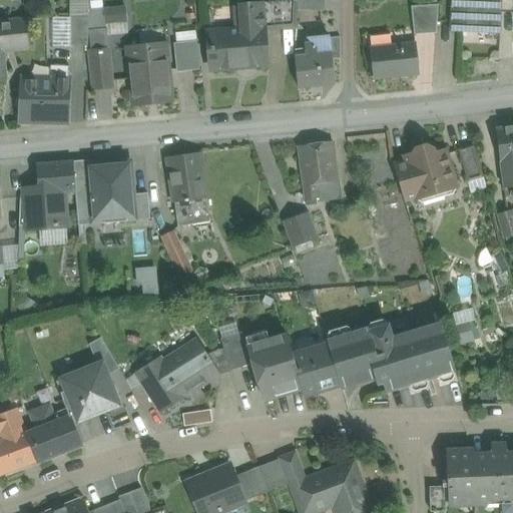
[(297,0),(297,1),(297,10),(325,11),(325,0),(297,0)]
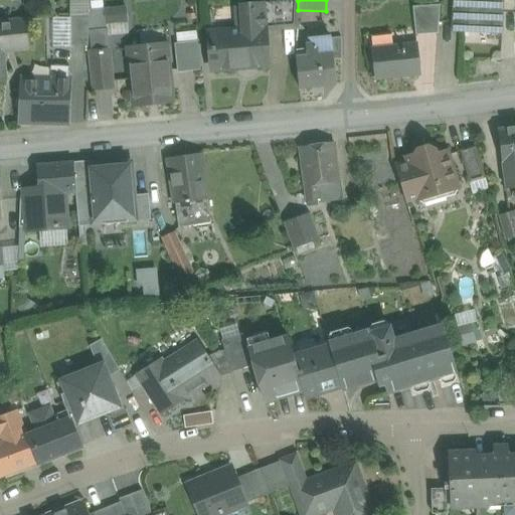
[(452,0),(450,31),(470,32),(470,29),(462,29),(463,18),(471,19),(471,0),(452,0)]
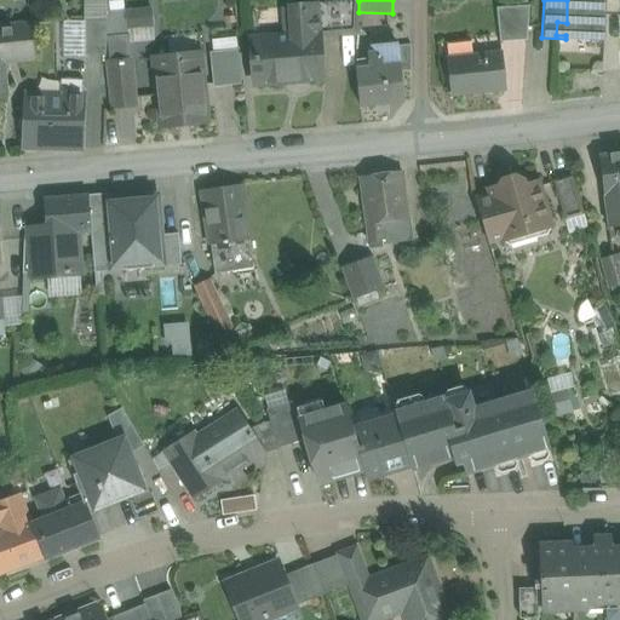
[(606,0),(567,0),(567,23),(566,35),(566,39),(604,42),(606,0)]
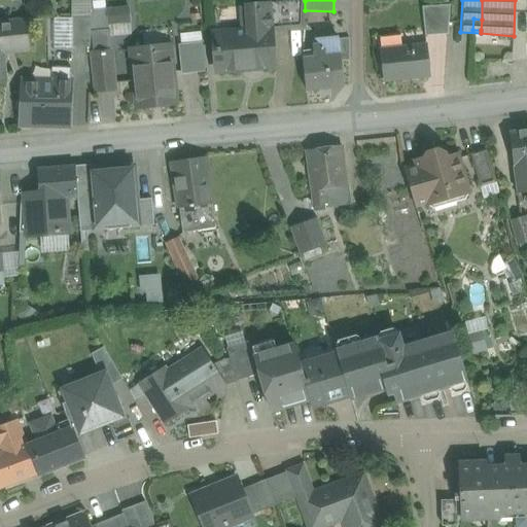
[(305,1),(268,4),(268,5),(270,30),(272,30),(272,32),(304,29),(305,10),(305,1)]
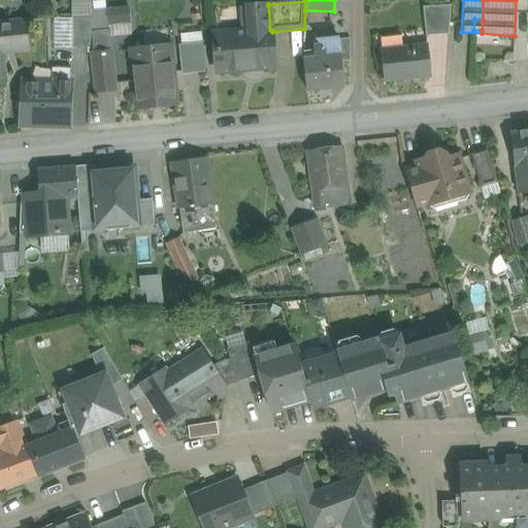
[(250,32),(218,34),(219,50),(218,50),(220,72),(274,67),(272,32),(272,30),(270,30),(268,5),(248,7),(250,32)]
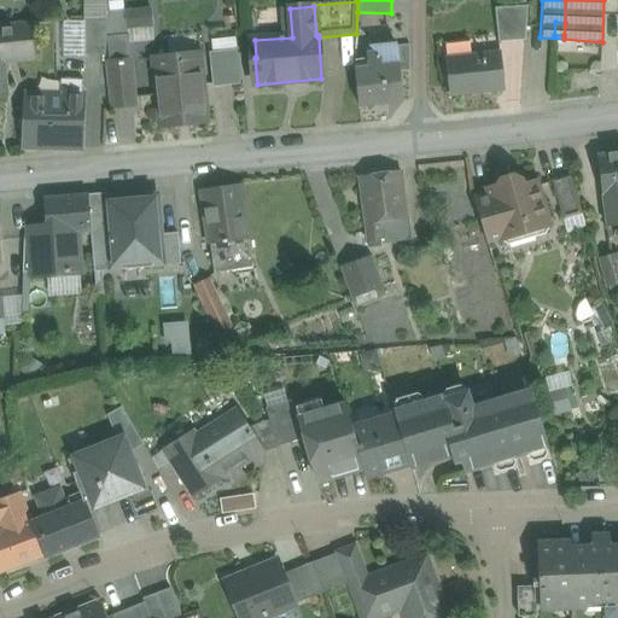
[(528,7),(495,10),(499,42),(525,41),(528,7)]
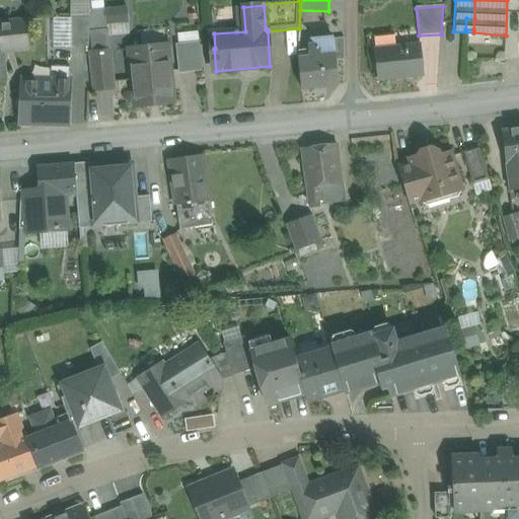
[(127,8),(105,10),(107,24),(128,22),(127,8)]
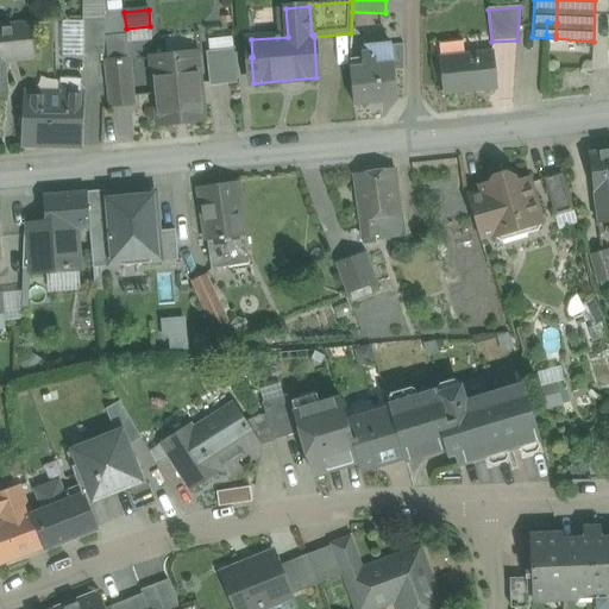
[(105,56),(106,18),(83,18),(83,56),(105,56)]
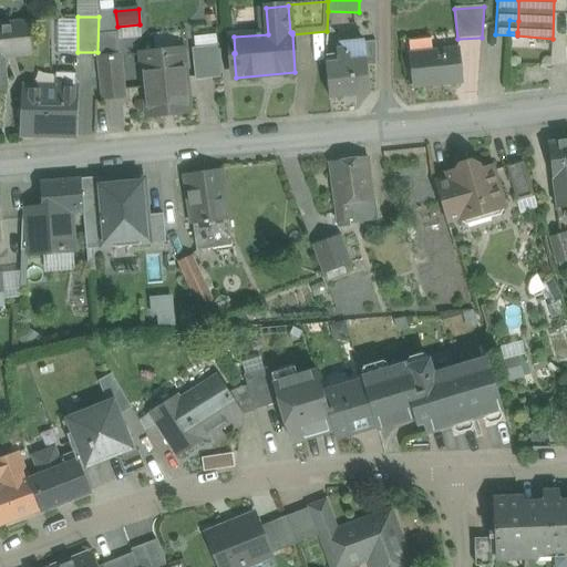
[(518,21),(509,20),(508,32),(517,32),(518,21)]
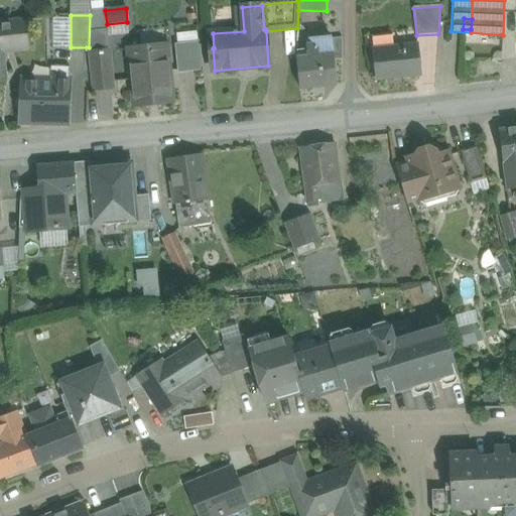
[(28,21),(0,23),(0,80),(4,80),(1,51),(30,48),(28,21)]
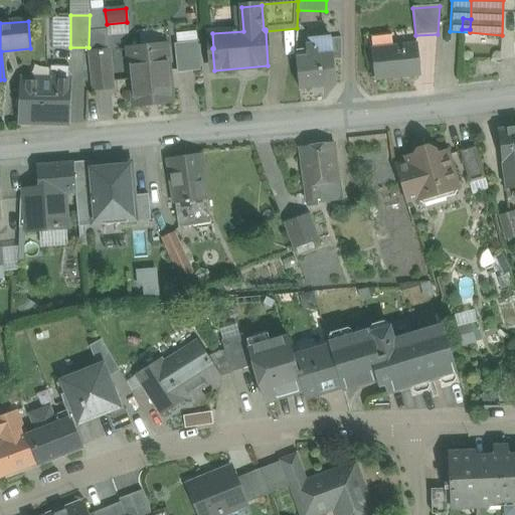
[(391,35),(371,37),(372,49),(392,47),(391,35)]
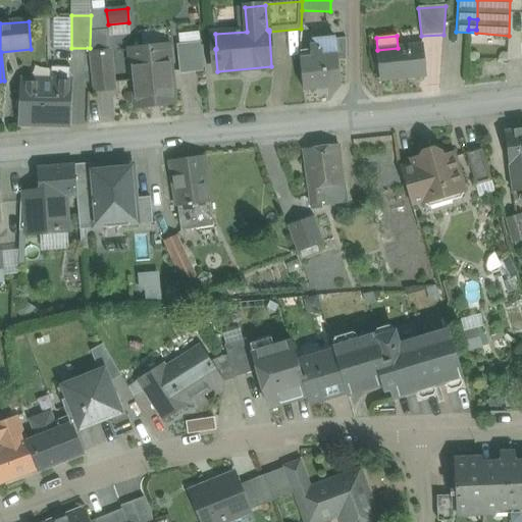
[(344,41),(335,42),(337,62),(347,61),(344,41)]
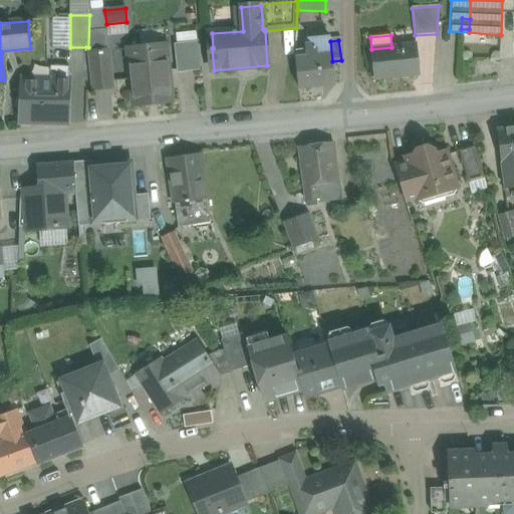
[(107,41),(91,42),(90,52),(108,51),(107,41)]
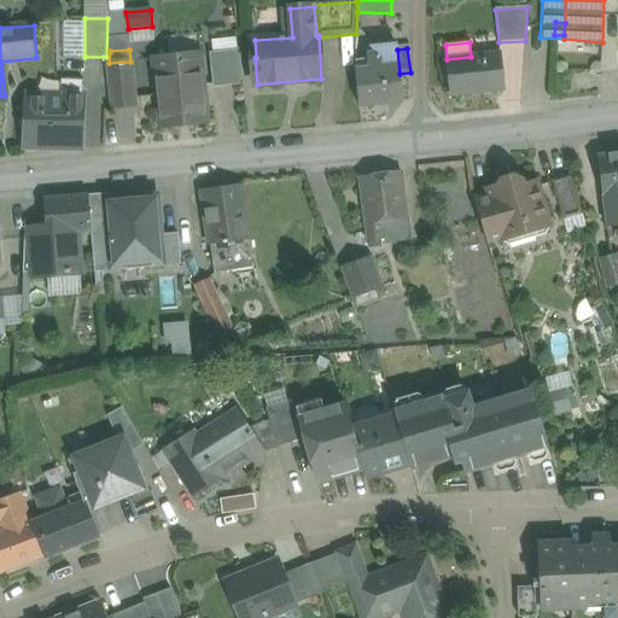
[(377,57),(366,58),(367,69),(355,70),(359,106),(372,105),(373,116),(384,115),(383,104),(403,101),(400,74),(397,50),(375,52),(377,57)]
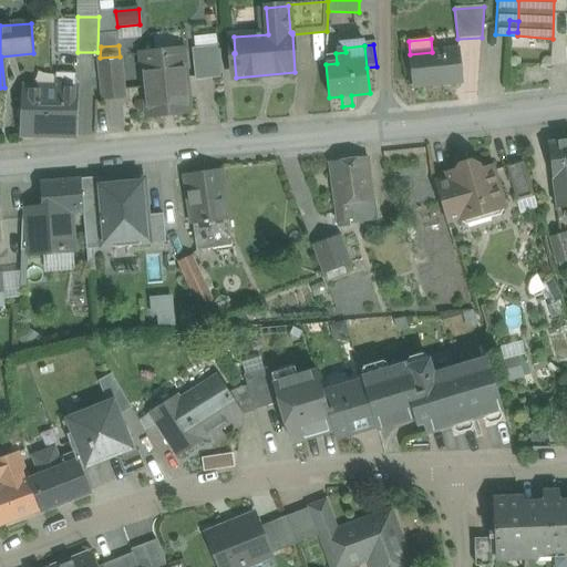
[(184,49),(141,54),(147,117),(191,113),(184,49)]
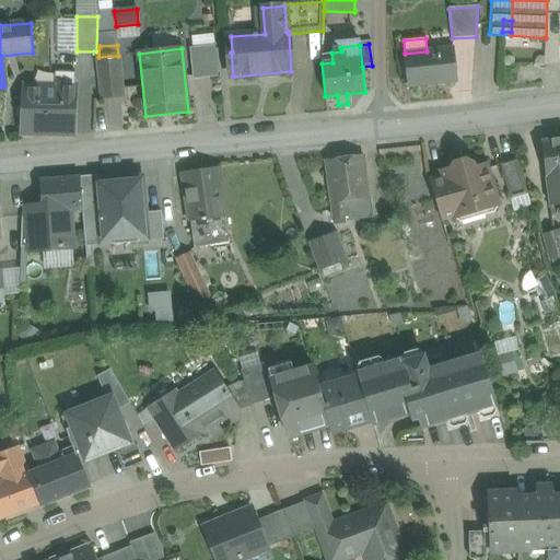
[(212,48),(193,50),(196,77),(214,74),(212,48)]
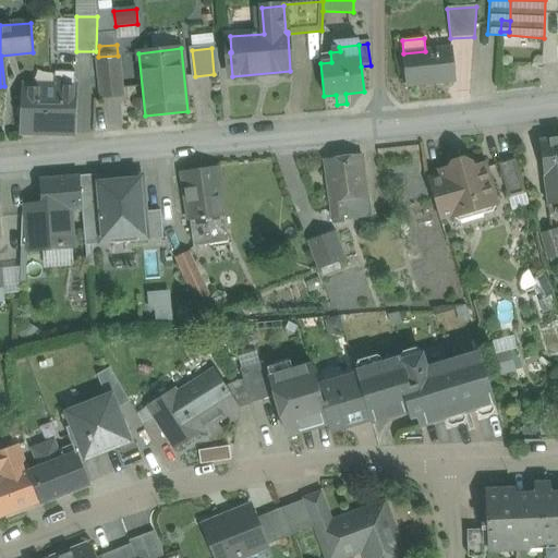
[(425,51),(403,53),(407,87),(455,82),(451,48),(425,51)]
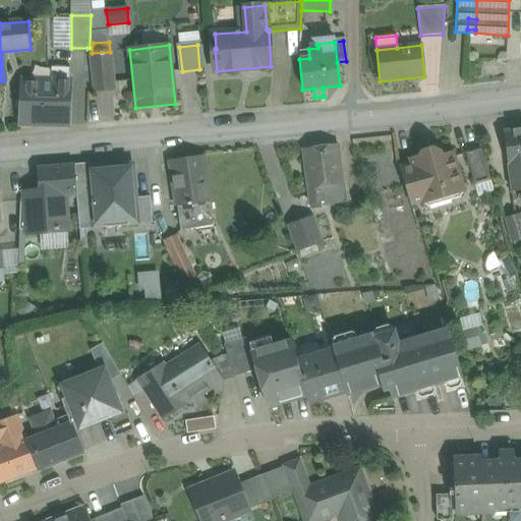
[(110,52),(92,53),(96,92),(114,90),(110,52)]
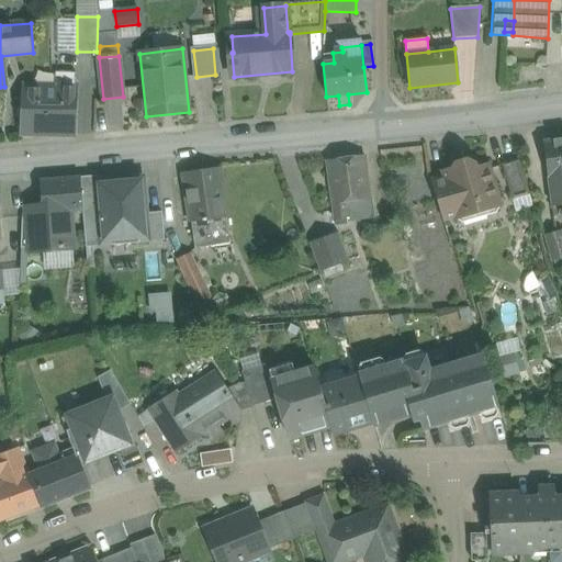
[(55,87),(22,86),(19,136),(56,137),(76,136),(78,87),(76,87),(76,75),(56,74),(55,87)]
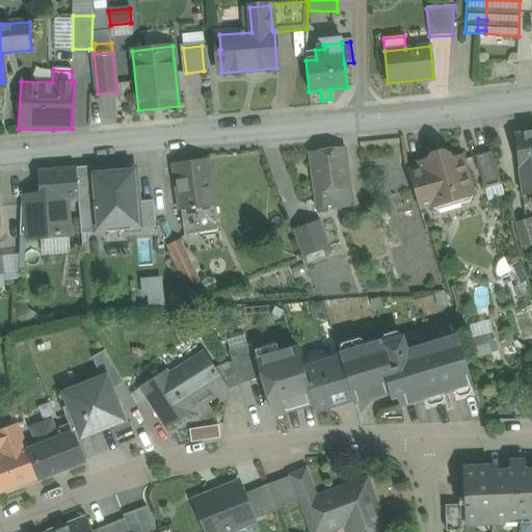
[(531,132),(514,135),(523,196),(531,194),(531,132)]
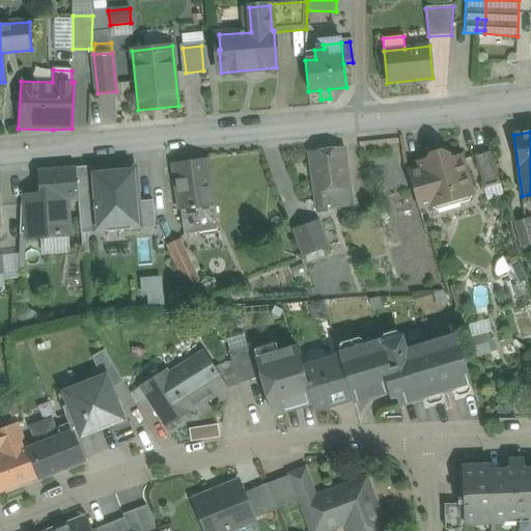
[(344,147),(308,152),(315,208),(328,206),(328,207),(337,206),(338,207),(352,205),(344,147)]
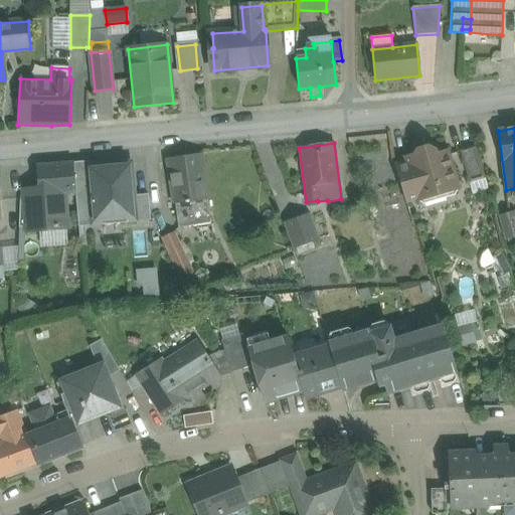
[(475,146),(460,151),(470,184),(485,179),(475,146)]
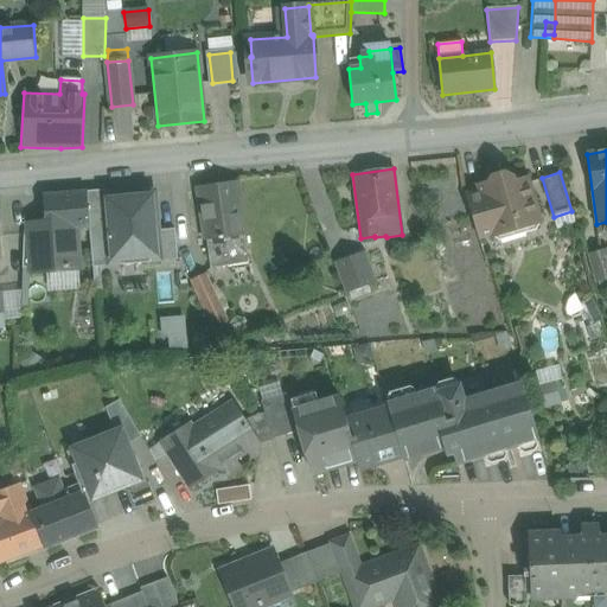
[(504,173),(492,177),(487,184),(478,187),(479,193),(466,197),(478,238),(492,234),(492,236),(518,229),(518,230),(519,230),(525,234),(535,230),(540,224),(540,223),(526,179),(513,184),(511,177),(504,173)]
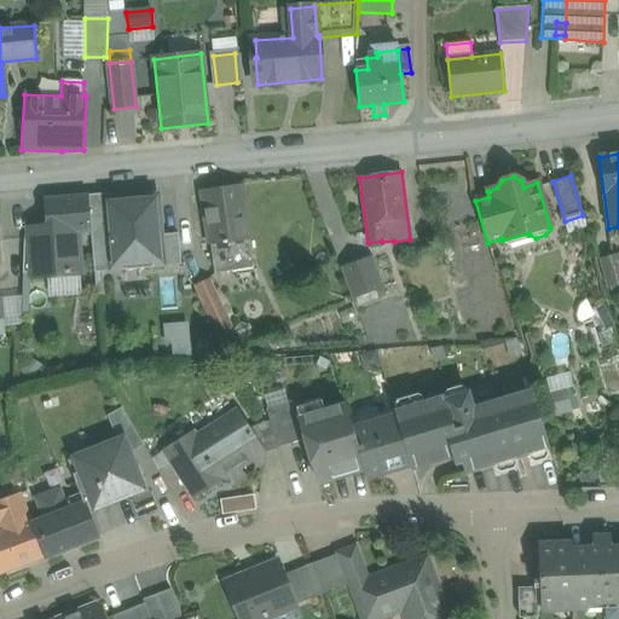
[(242,186),(202,192),(209,246),(210,246),(215,275),(254,268),(249,241),(250,241),(242,186)]
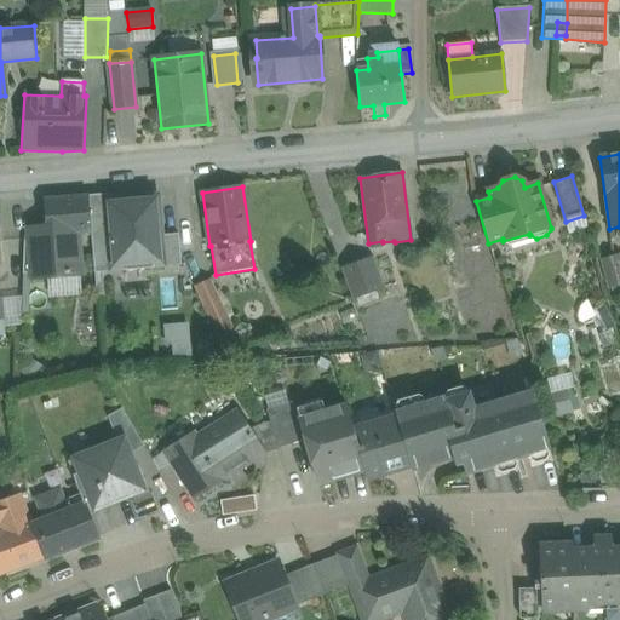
[(154,201),(110,205),(109,195),(89,196),(92,233),(91,234),(95,274),(148,269),(148,263),(159,262),(158,236),(154,201)]
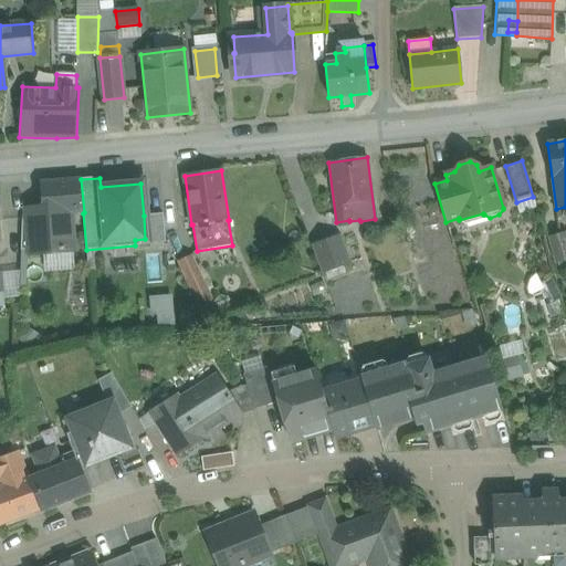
[(81,179),(40,182),(42,209),(41,209),(45,253),(73,251),(70,213),(83,213),(84,212),(81,179)]
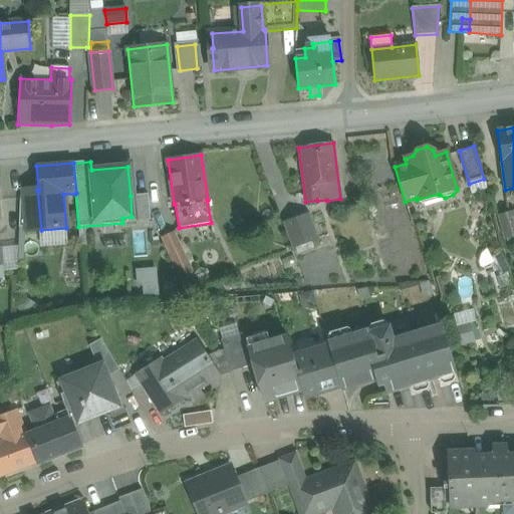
[(37,190),(21,191),(19,228),(23,228),(27,227),(28,231),(41,230),(37,190)]
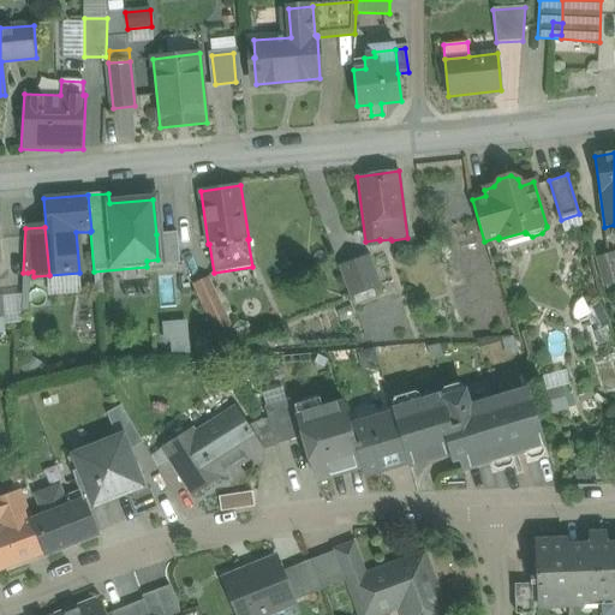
[(177,233),(156,234),(157,260),(147,261),(147,267),(180,264),(177,233)]
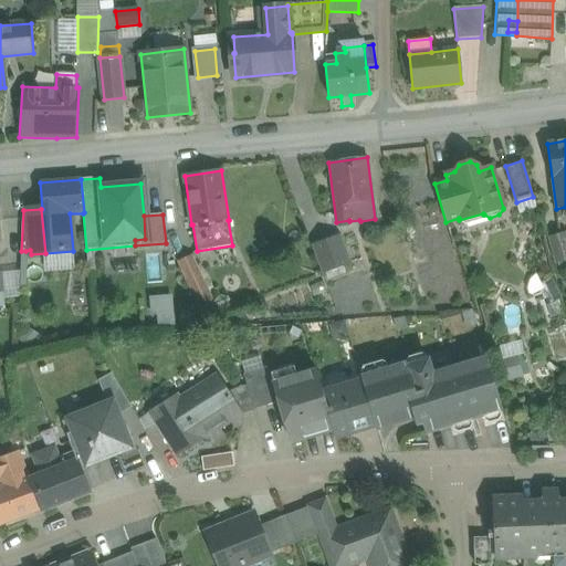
[(565,233),(565,232),(548,238),(556,264),(565,260),(565,233)]
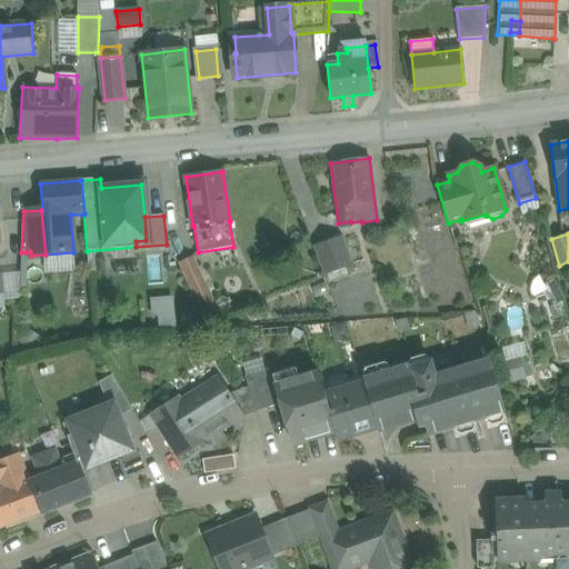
[(341,237),(313,247),(325,276),(352,266),(341,237)]
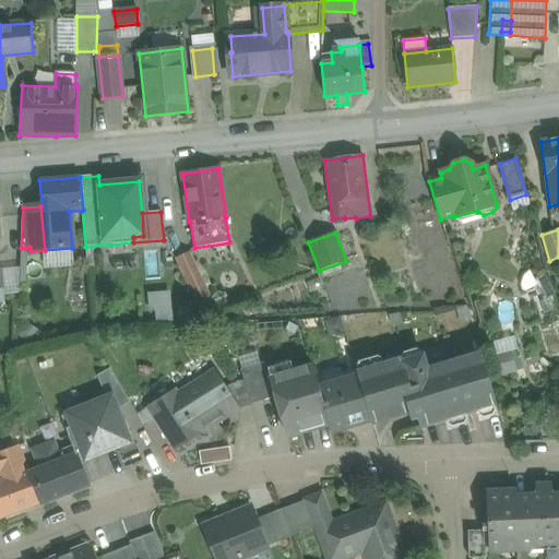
[(210,296),(190,252),(176,259),(195,302),(210,296)]
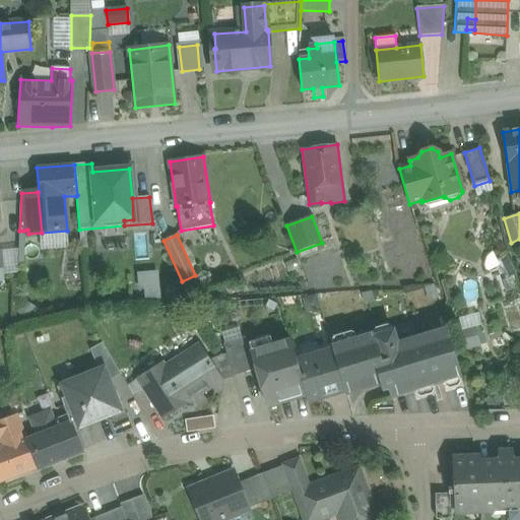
[(2,251),(3,268),(17,266),(17,250),(2,251)]
